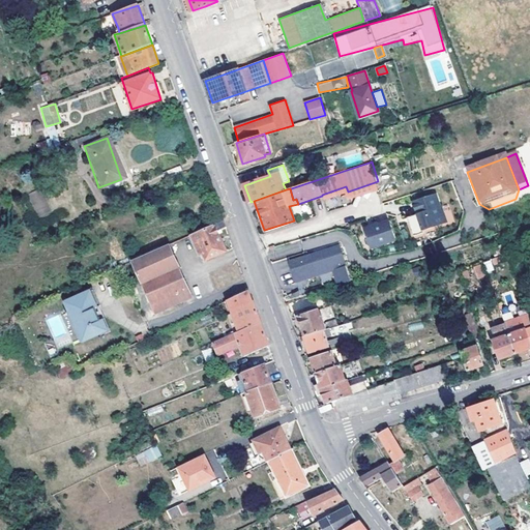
[(413,221),(408,223),(412,235),(422,232),(422,230),(447,221),(442,205),(441,205),(436,193),(412,201),(416,213),(411,215),(413,221)]
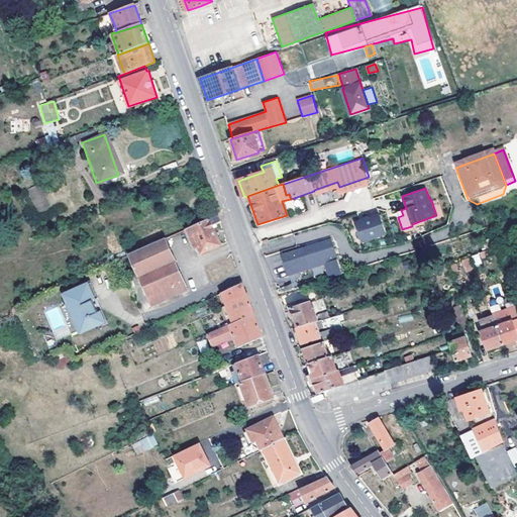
[(216,224),(220,222),(217,215),(186,229),(194,248),(198,247),(201,254),(220,246),(213,229),(216,224)]
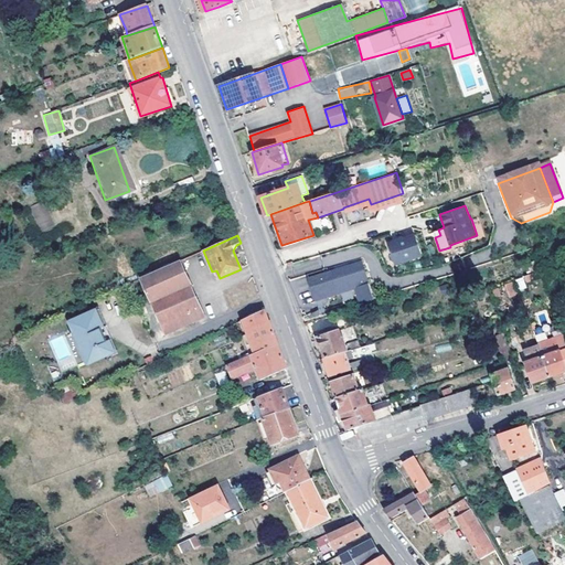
[(413,235),(387,244),(394,265),(420,256),(413,235)]
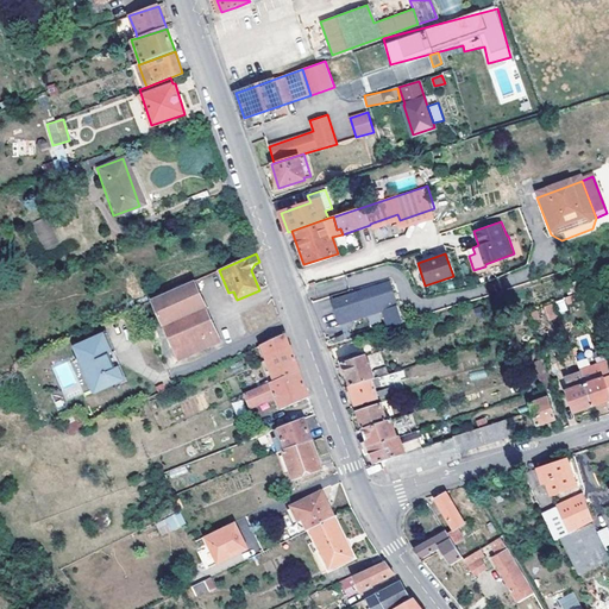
[(206,306),(195,280),(152,299),(164,326),(179,359),(199,350),(201,353),(211,349),(208,345),(220,340),(206,307),(206,306)]
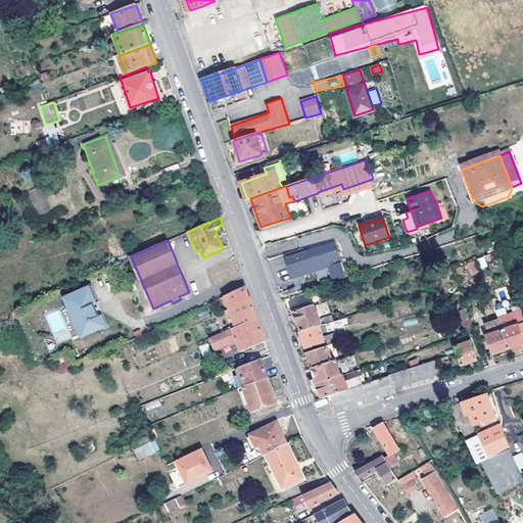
[(334,282),(346,278),(344,272),(346,271),(345,267),(342,268),(335,242),(286,257),(293,278),(329,267),(334,282)]
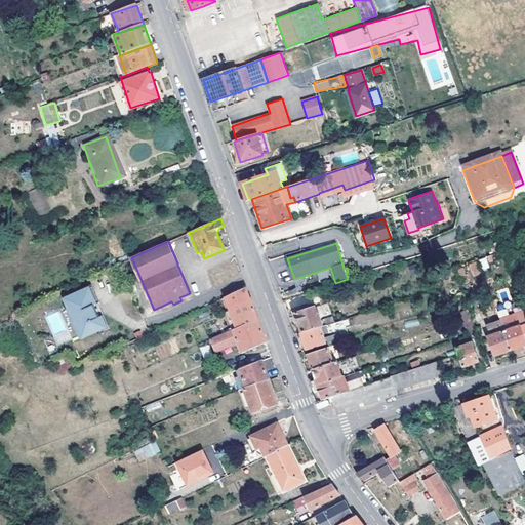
[(482,270),(489,268),(486,257),(480,258),(482,270)]
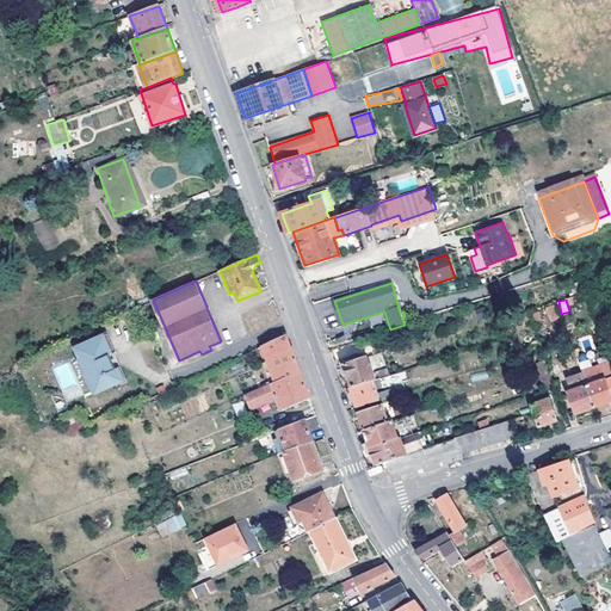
[(550,322),(560,318),(553,304),(544,308),(550,322)]
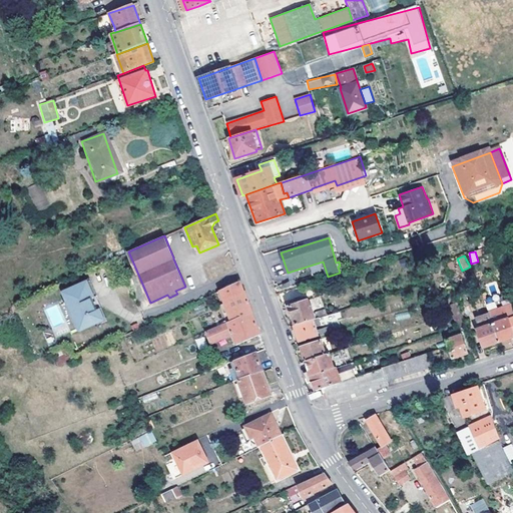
[(312,274),(323,271),(322,264),(310,266),(312,274)]
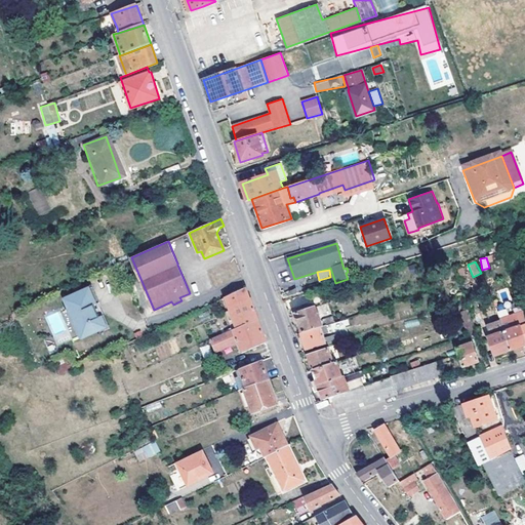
[(65,298),(82,337),(106,327),(102,316),(99,317),(94,305),(99,303),(92,284),(75,291),(76,293),(65,298)]
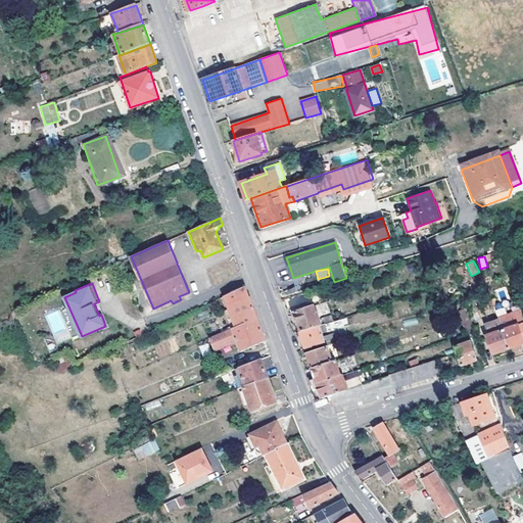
[(236,327),(257,319),(255,314),(249,298),(248,298),(244,287),(224,295),(236,327)]
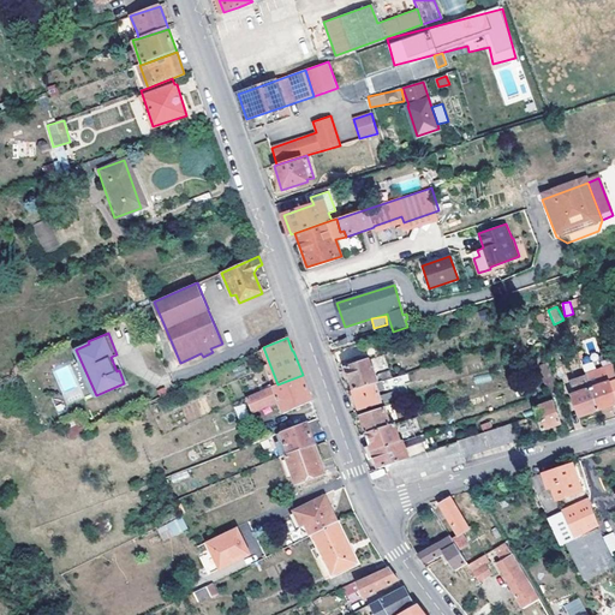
[(353,389),(377,382),(369,354),(356,359),(357,363),(346,366),(353,389)]
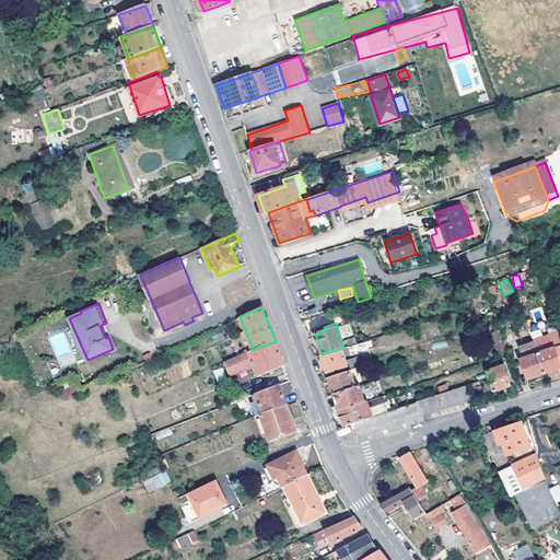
[(503,339),(494,342),(500,358),(510,356),(503,339)]
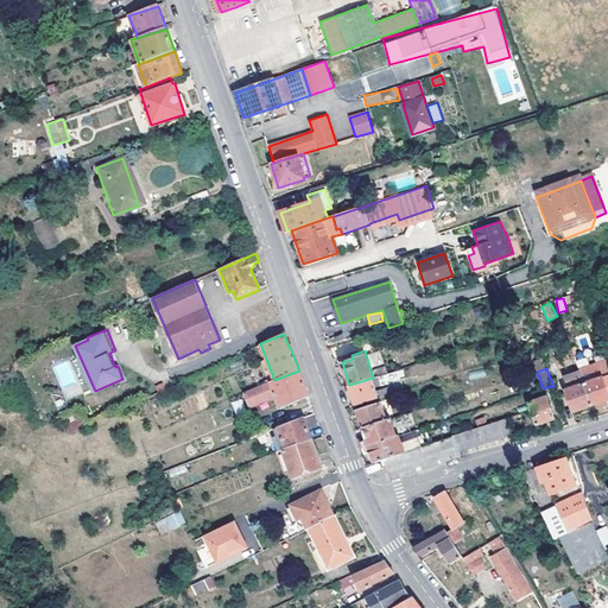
[(468,374),(470,381),(486,375),(483,369),(468,374)]
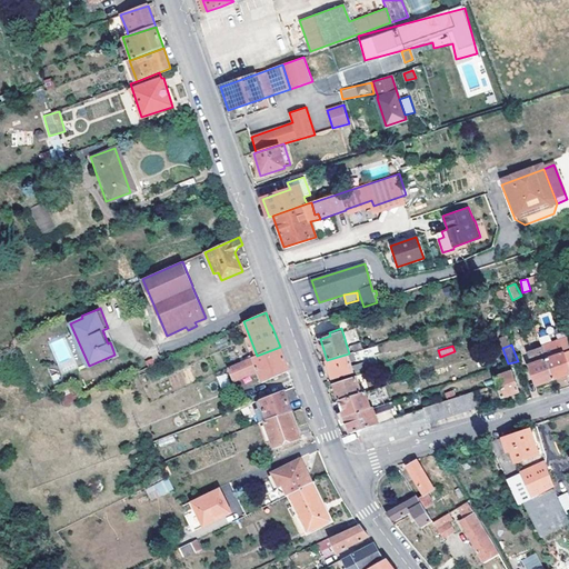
[(280,347),(257,356),(229,368),(233,380),(257,371),(261,382),(288,371),(280,347)]
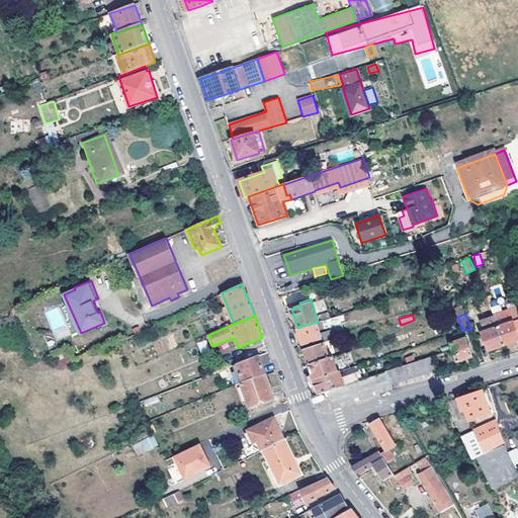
[(318,322),(297,328),(296,329),(303,346),(321,340),(319,331),(324,329),(321,321),(318,322)]
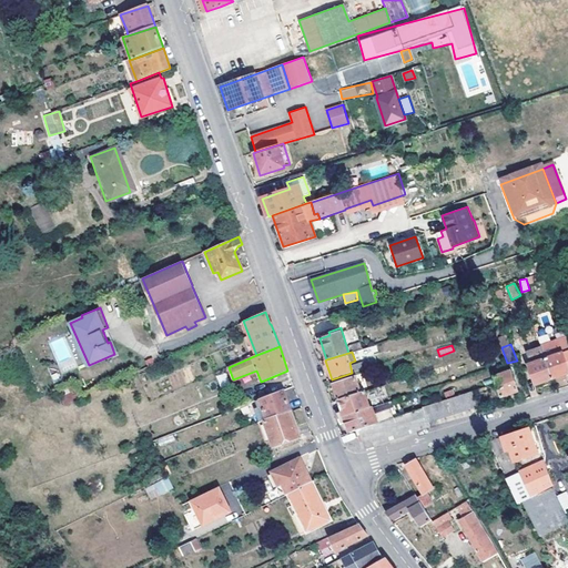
[(547,362),(553,379),(567,373),(567,365),(564,353),(558,354),(559,357),(547,362)]
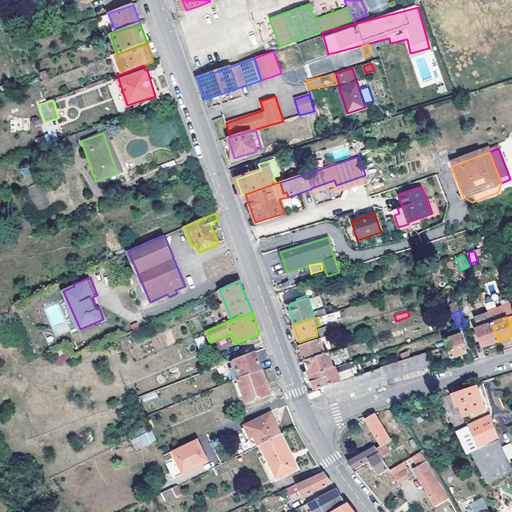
[(498,342),(493,326),(486,329),(483,322),(475,324),(483,347),(498,342)]
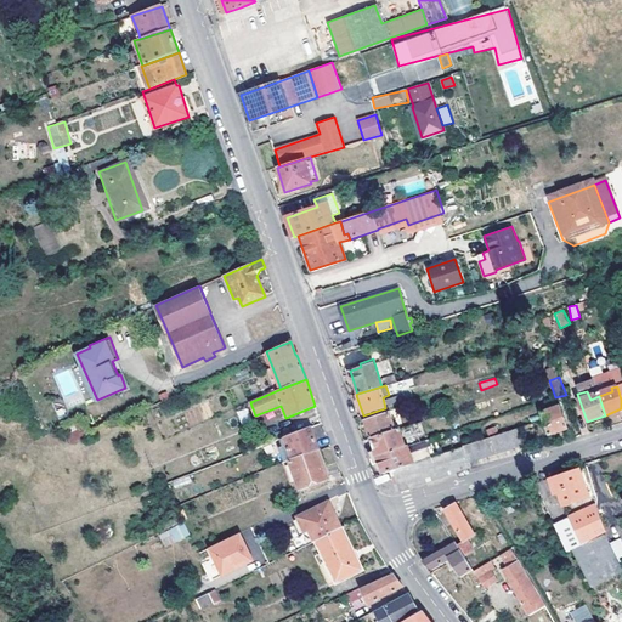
[(548,435),(567,429),(559,406),(539,412),(548,435)]
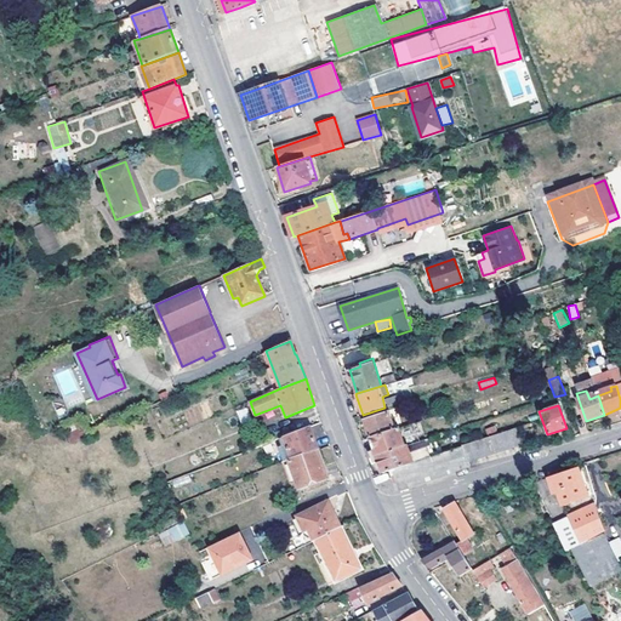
[(245,408),(237,411),(241,422),(250,419),(245,408)]
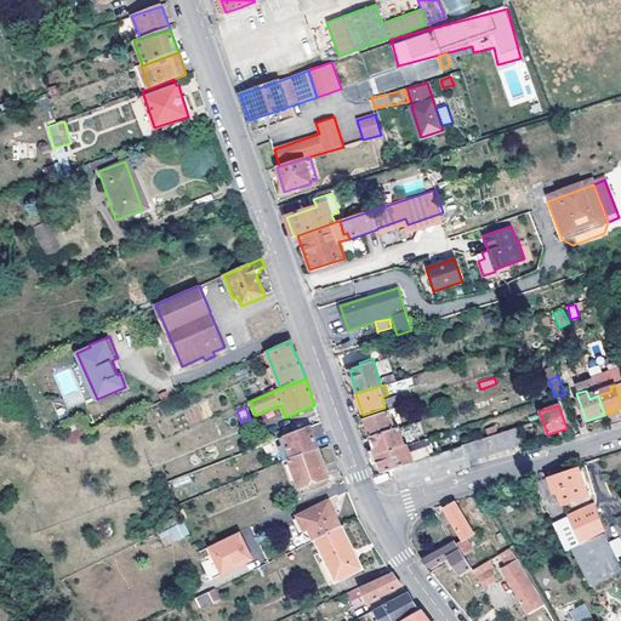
[(370,438),(393,429),(386,414),(364,421),(370,438)]
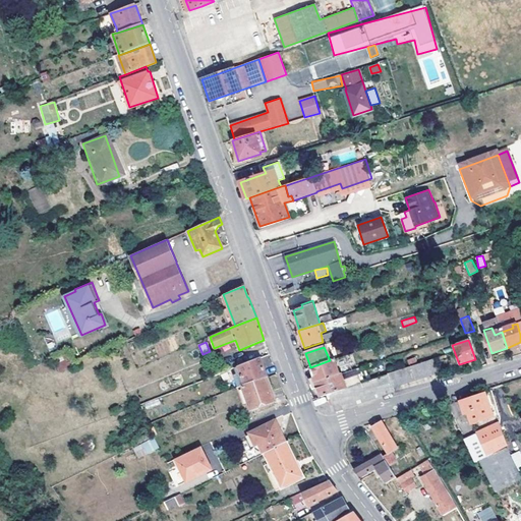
[(344,356),(348,366),(352,364),(349,354),(344,356)]
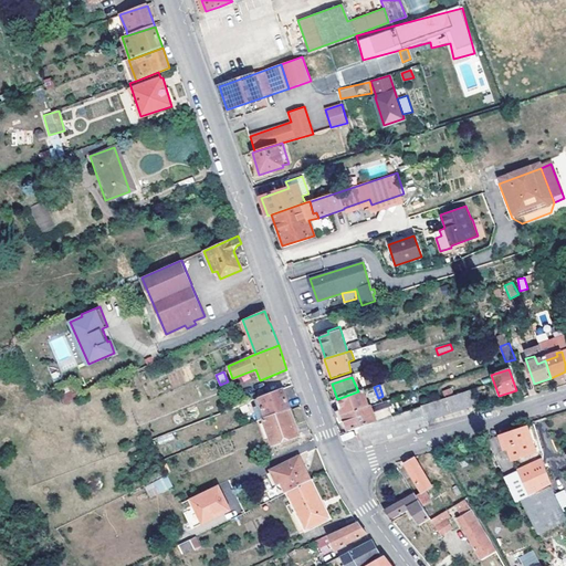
[(378,398),(374,387),(360,391),(366,408),(379,404),(378,398)]
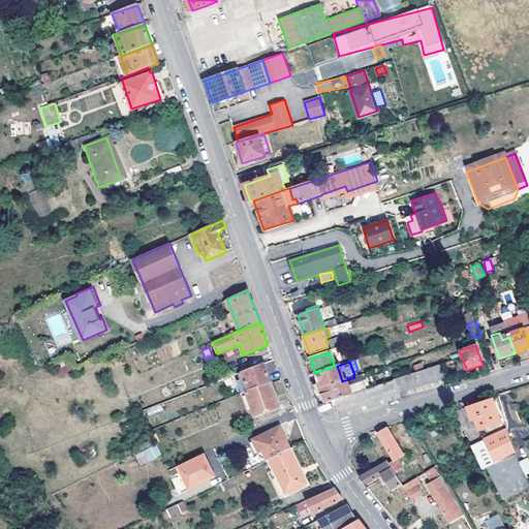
[(247,391),(269,383),(263,364),(241,372),(247,391)]
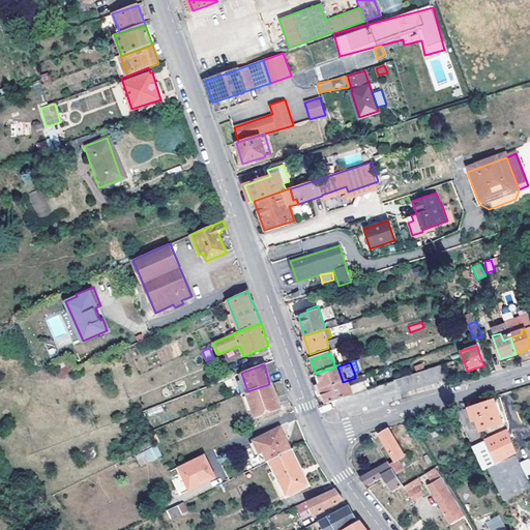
[(395,380),(400,394),(446,380),(441,364),(395,380)]
